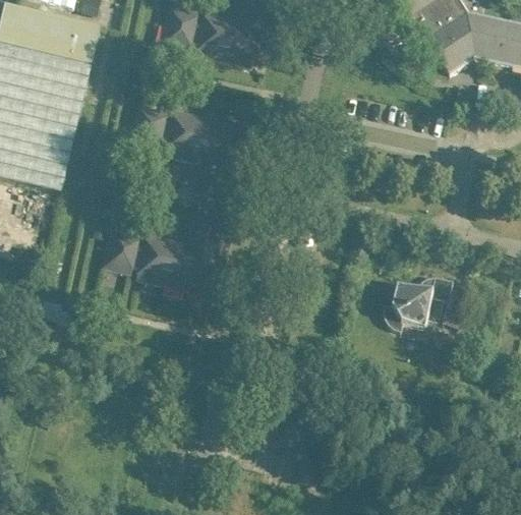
[(83,0),(81,11),(93,13),(96,0),(83,0)]
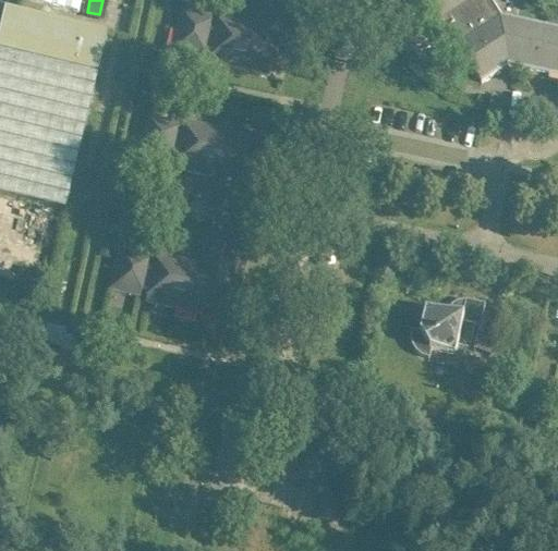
[(191,51),(203,53),(205,44),(213,46),(210,58),(269,71),(270,65),(282,68),(284,57),(290,58),(302,2),(292,0),(257,0),(253,20),(245,17),(220,12),(217,24),(209,23),(211,13),(181,5),(172,47),(191,51)]
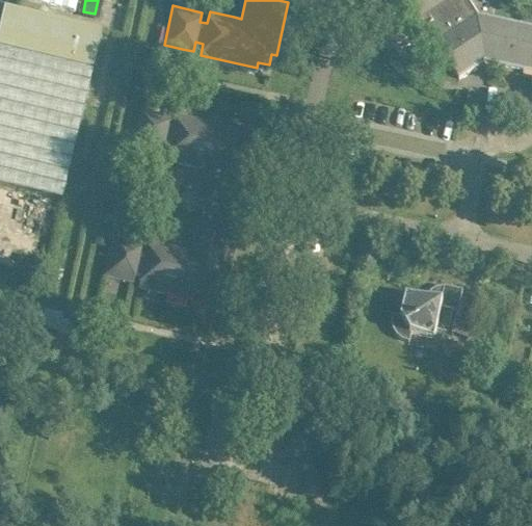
[(410,0),(420,14),(414,20),(418,30),(428,43),(435,37),(459,75),(485,58),(531,68),(531,22),(477,10),(470,0),(410,0)]
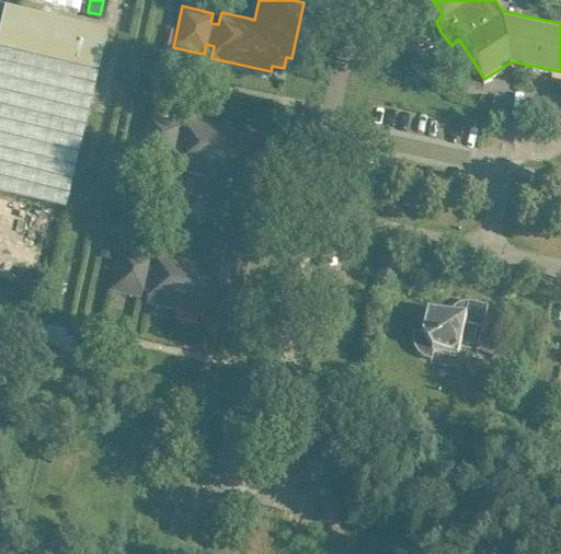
[(0,189),(66,206),(109,26),(6,2),(0,23),(0,189)]
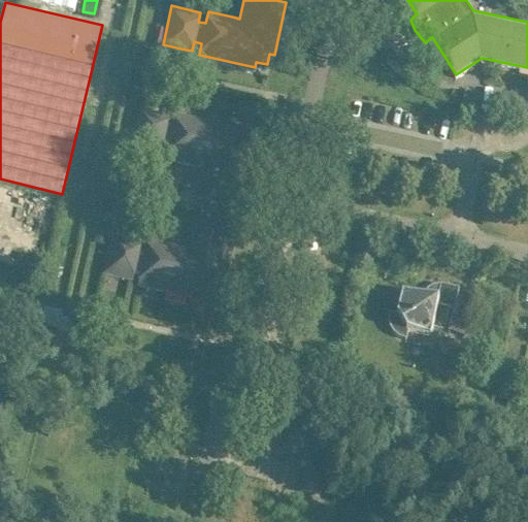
[(480,91),(465,87),(461,106),(475,109),(480,91)]
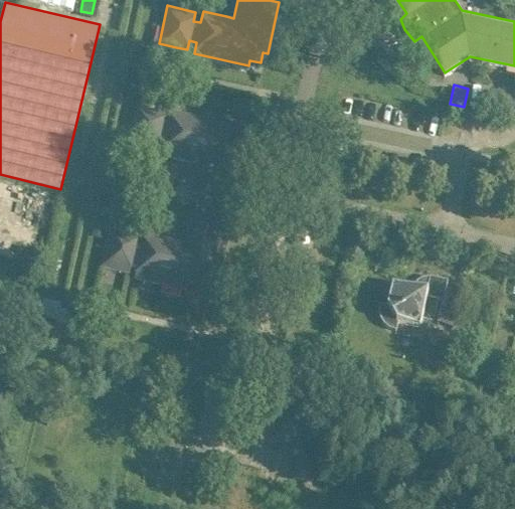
[(214,272),(212,272),(214,261),(221,263),(231,219),(222,217),(226,198),(235,200),(244,156),(238,155),(240,144),(242,145),(246,125),(171,109),(169,120),(163,118),(165,110),(137,104),(129,141),(157,148),(158,140),(164,142),(162,152),(205,162),(199,190),(192,189),(192,190),(199,192),(195,210),(187,209),(187,210),(194,212),(188,240),(144,231),(142,242),(136,240),(138,233),(110,226),(101,265),(130,271),(131,263),(137,264),(135,275),(210,292),(214,272)]
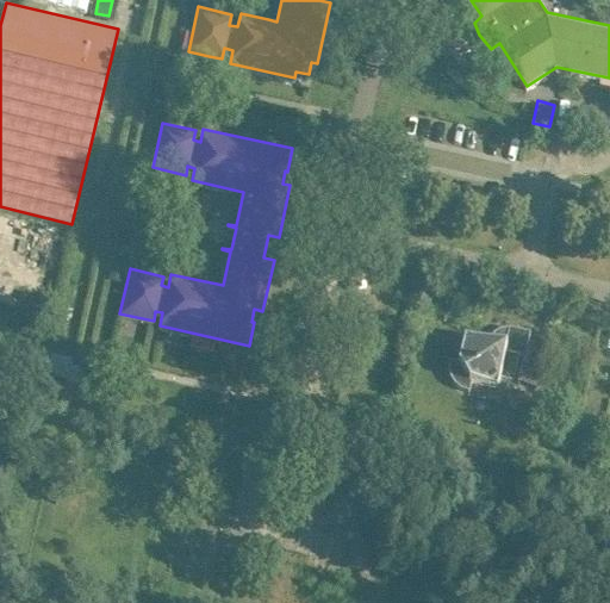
[(124,201),(119,225),(143,231),(148,207),(124,201)]
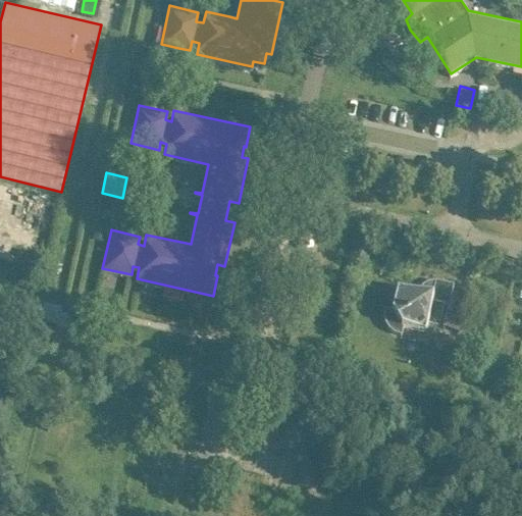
[(444,324),(454,280),(435,277),(435,278),(431,277),(426,278),(423,281),(420,285),(419,289),(398,284),(393,306),(384,304),(384,306),(384,312),(385,319),(388,324),(394,328),(400,331),(400,330),(402,331),(404,323),(425,328),(427,320),(439,322),(444,301),(447,301),(442,324),(444,324)]
